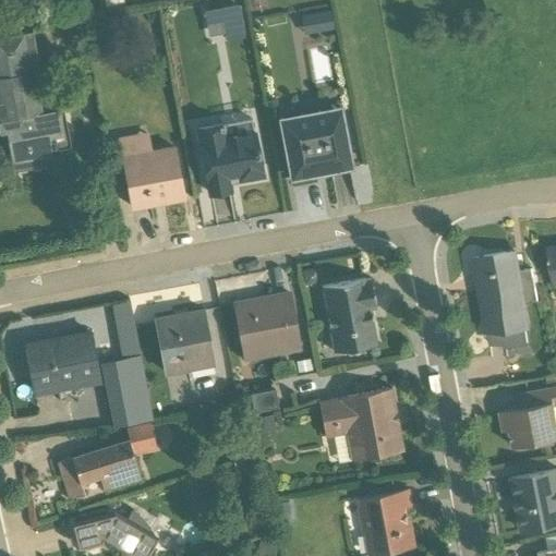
[(105,0),(107,11),(125,8),(123,0),(105,0)]
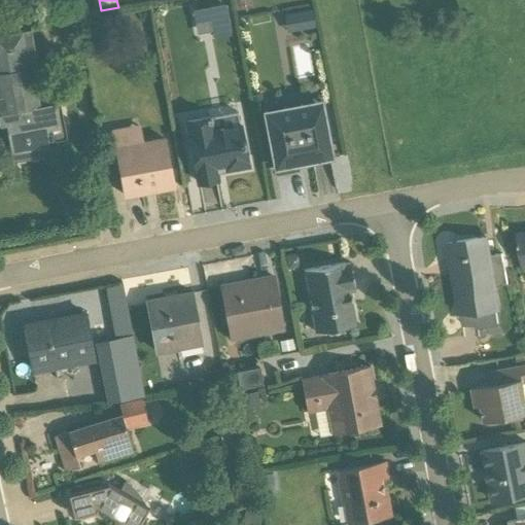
[(216,42),(234,39),(228,6),(194,12),(198,36),(214,33),(216,42)]
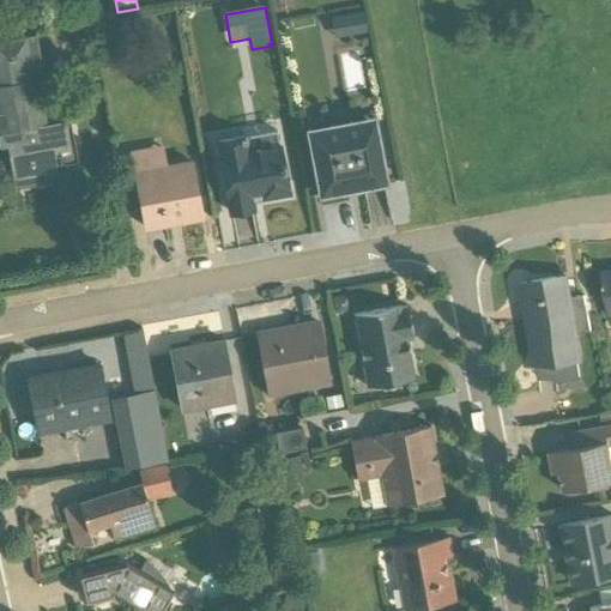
[(364,35),(363,12),(325,13),(326,37),(364,35)]
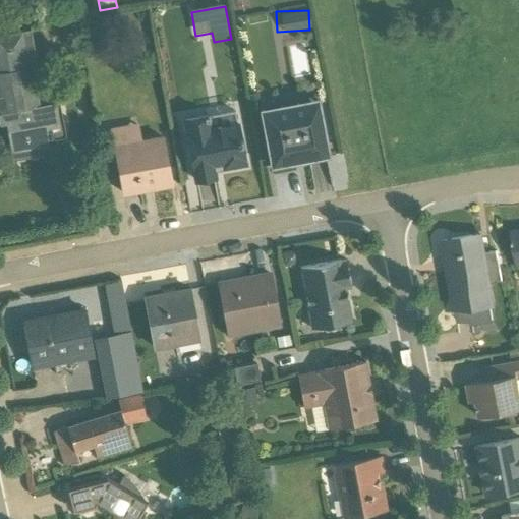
[(90,37),(104,34),(102,21),(87,24),(90,37)]
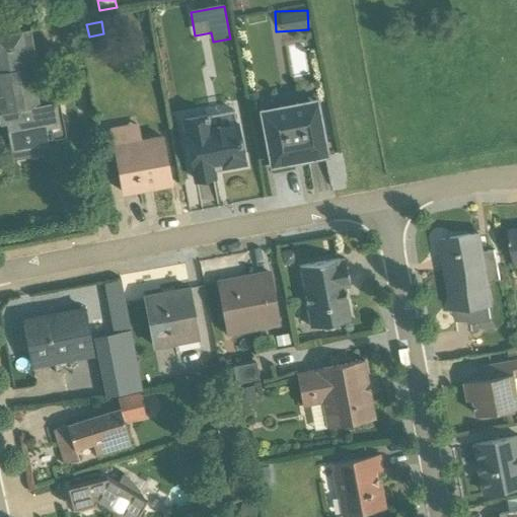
[(0,74),(33,68),(37,67),(30,30),(0,34),(0,74)]
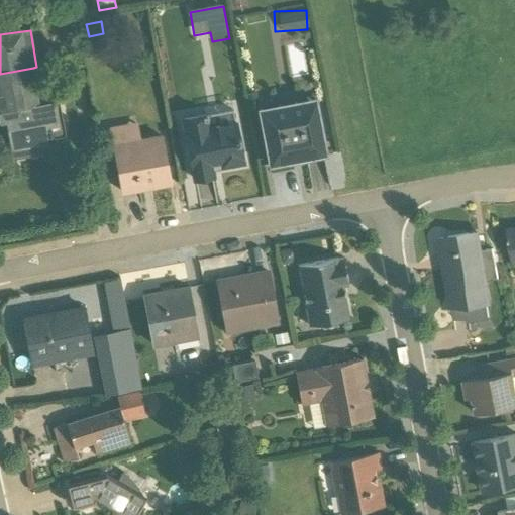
[(40,104),(33,68),(0,74),(0,124),(1,125),(6,124),(61,113),(59,100),(40,104)]
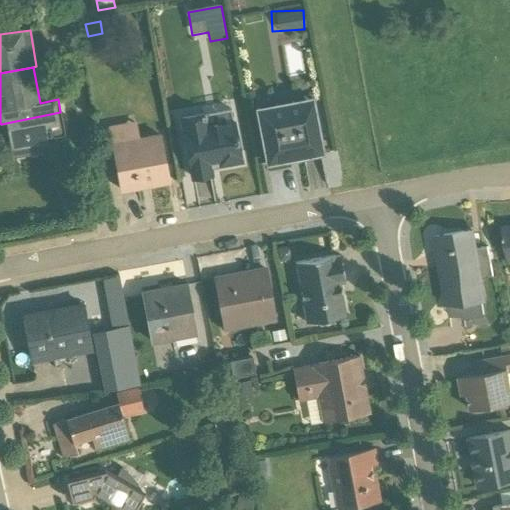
[(255,109),(267,165),(269,165),(321,155),(322,155),(323,155),(314,98),(255,109)]
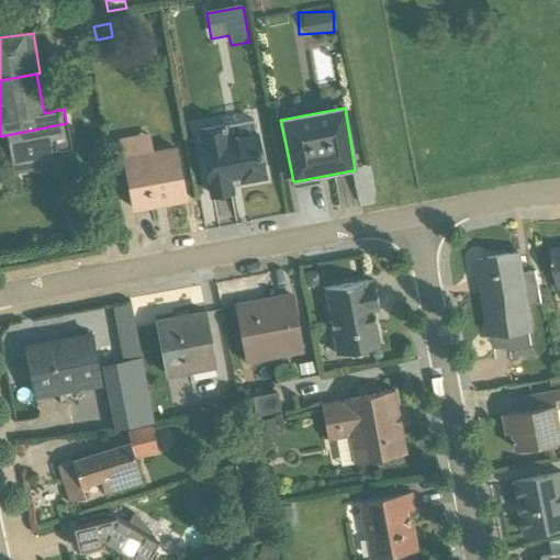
[(242,182),(246,181),(249,183),(253,185),(256,183),(258,181),(260,179),(265,178),(255,122),(227,127),(227,124),(199,130),(212,197),(232,193),(230,180),(242,178),(242,182)]
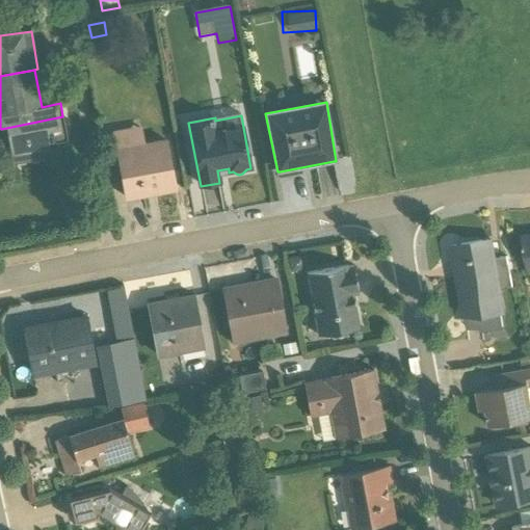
[(62,116),(6,128),(12,163),(51,156),(49,140),(54,139),(54,141),(56,143),(65,142),(68,139),(62,116)]
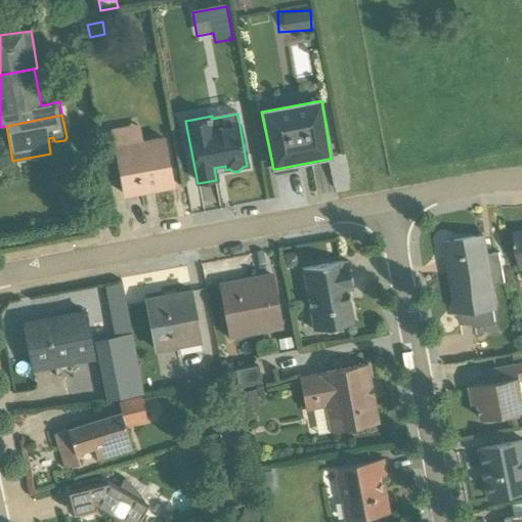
[(125,198),(173,188),(164,138),(143,142),(140,125),(115,131),(125,198)]
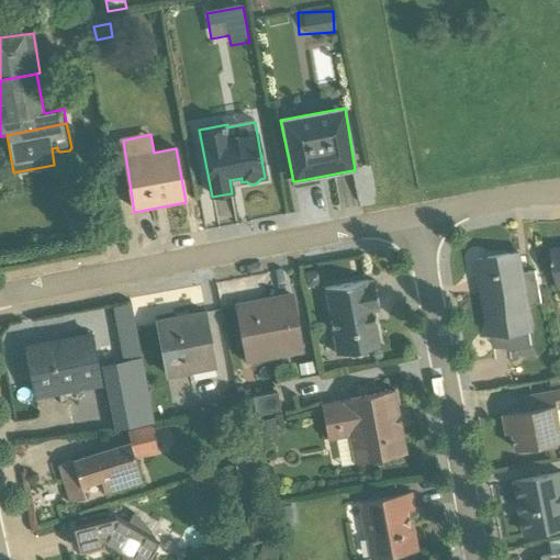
[(478,264),(492,336),(532,329),(538,328),(533,303),(545,301),(538,268),(524,271),(521,255),(478,264)]
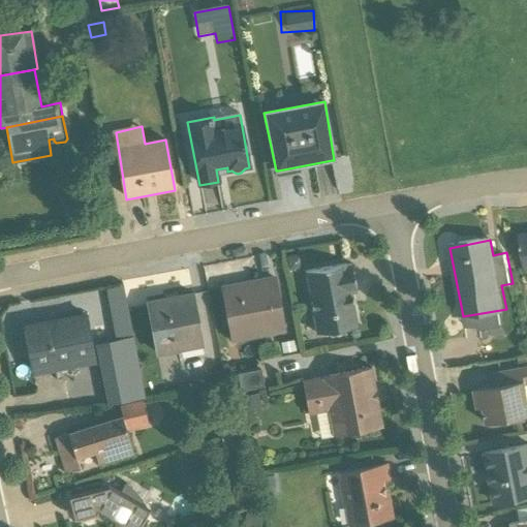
[(345,331),(359,329),(352,295),(358,293),(352,267),(347,268),(346,267),(307,274),(316,337),(330,334),(331,339),(346,336),(345,331)]
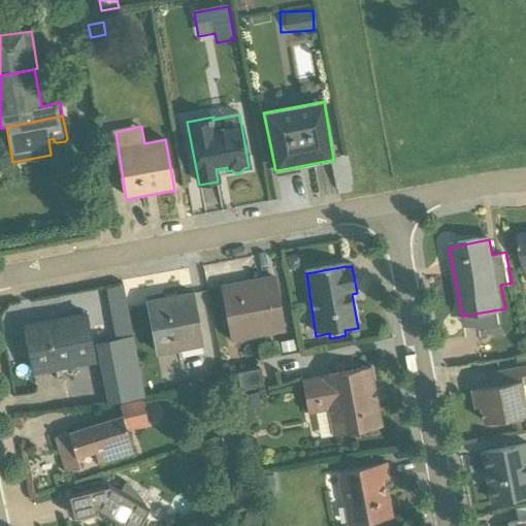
[(231,343),(287,334),(275,277),(221,288),(231,343)]
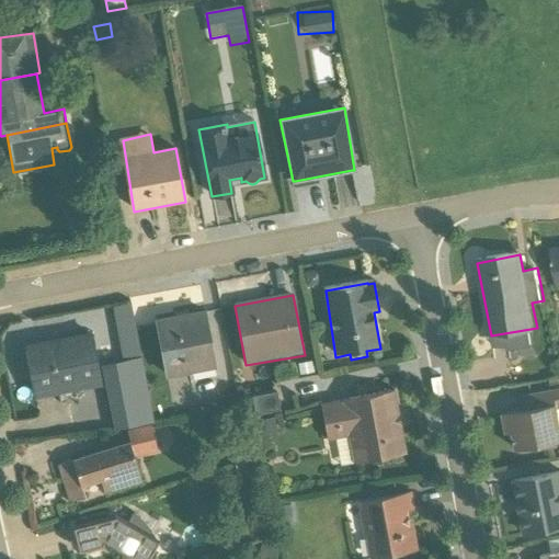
[(206,311),(155,321),(166,380),(217,371),(206,311)]
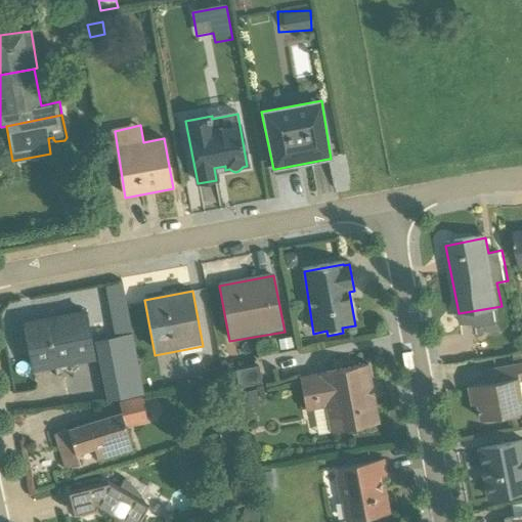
[(459,313),(461,325),(477,322),(477,324),(498,320),(495,307),(459,313)]
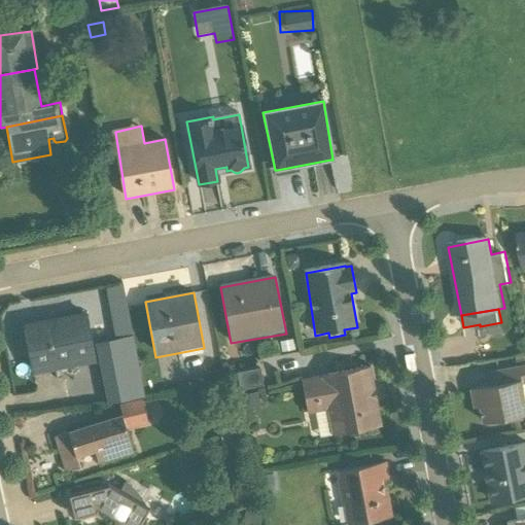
[(85,315),(25,327),(33,374),(94,361),(85,315)]
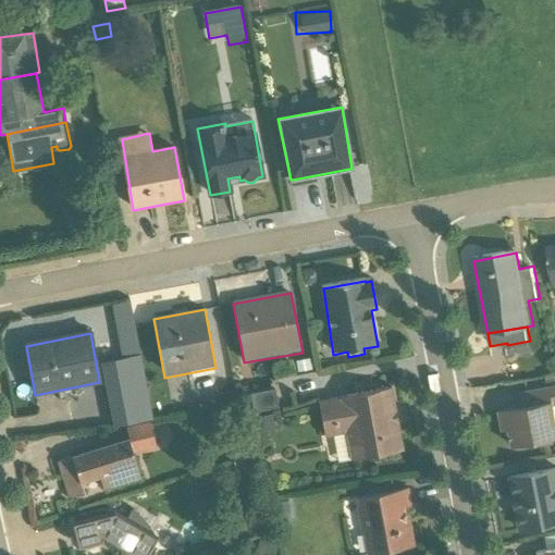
[(313,360),(293,364),(295,375),(316,372),(313,360)]
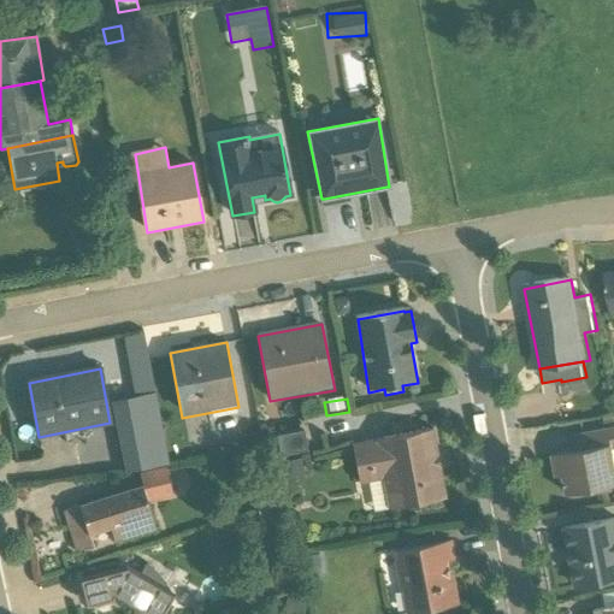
[(325,417),(322,403),(305,407),(307,420),(325,417)]
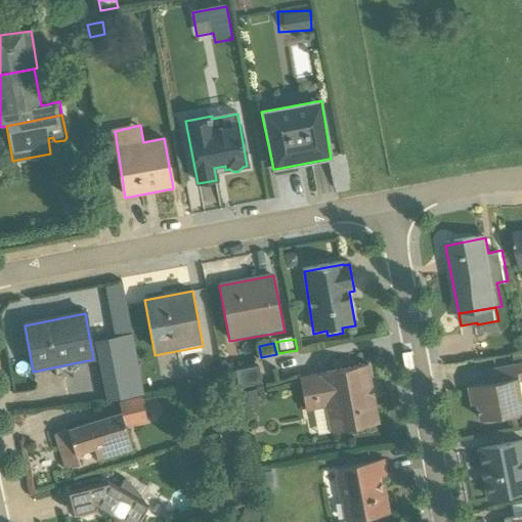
[(521,360),(492,367),(494,380),(471,385),(474,403),(480,402),(483,419),(503,415),(504,420),(521,416),(521,360)]
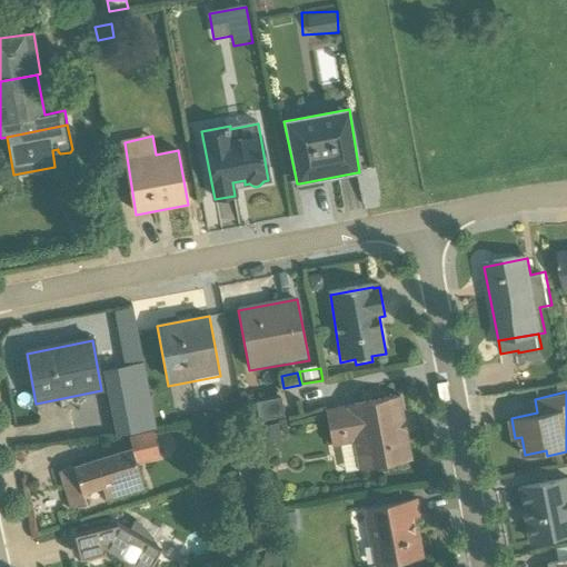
[(346,475),(414,463),(401,397),(326,411),(332,448),(340,447),(346,475)]
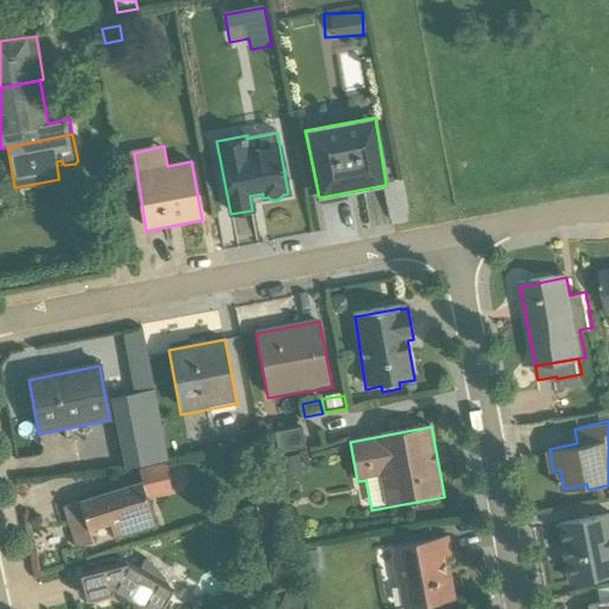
[(278,455),(307,450),(302,428),(274,434),(278,455)]
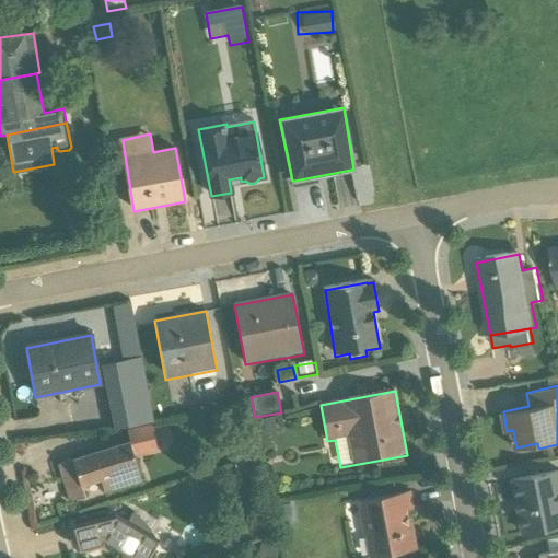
[(260,440),(278,437),(275,419),(257,422),(260,440)]
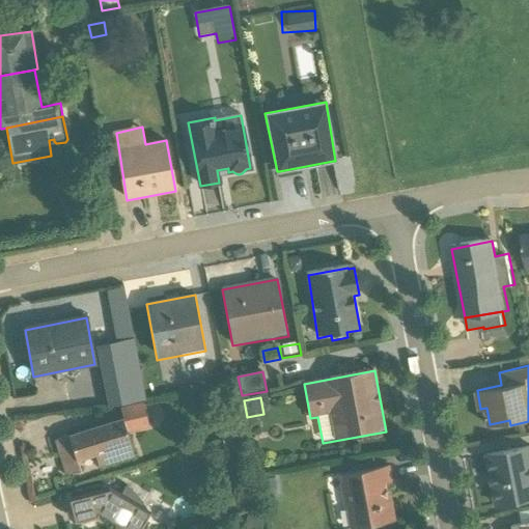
[(121,409),(123,420),(68,438),(53,443),(66,478),(81,474),(78,464),(95,457),(99,469),(136,456),(129,436),(149,429),(143,404),(121,409)]
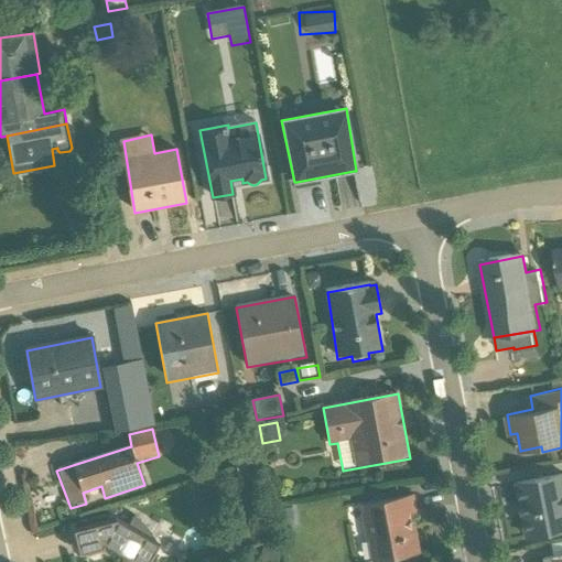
[(259,478),(256,465),(236,469),(239,483),(259,478)]
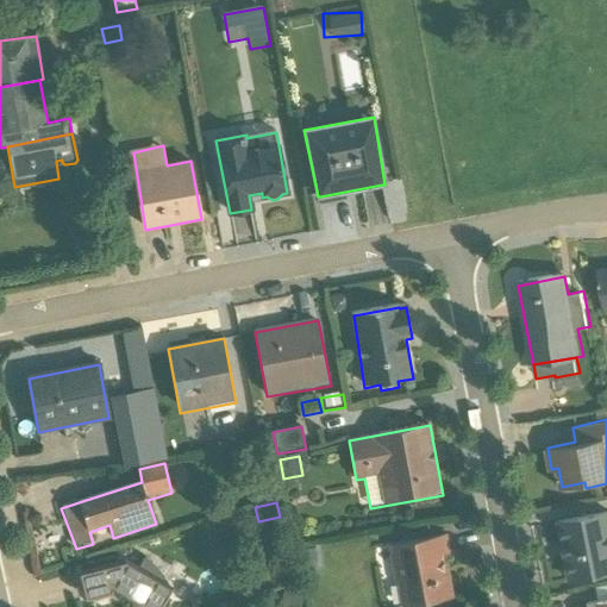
[(570,580),(606,571),(606,507),(558,518),(570,580)]
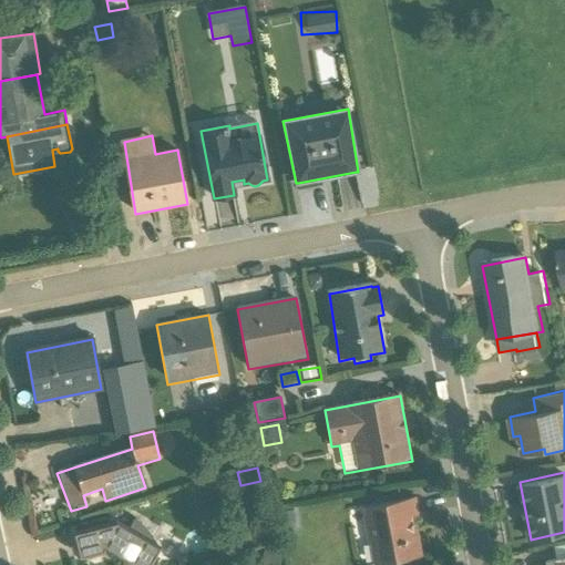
[(394,564),(425,560),(420,527),(415,527),(414,519),(422,517),(419,500),(366,510),(367,516),(365,517),(370,545),(372,545),(376,564),(394,564)]
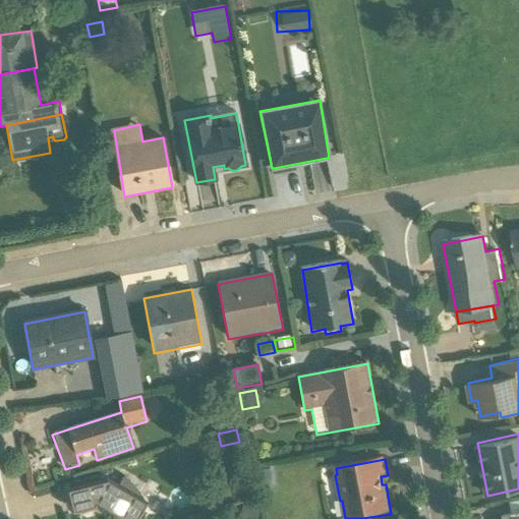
[(272,473),(260,472),(260,488),(272,489),(272,473)]
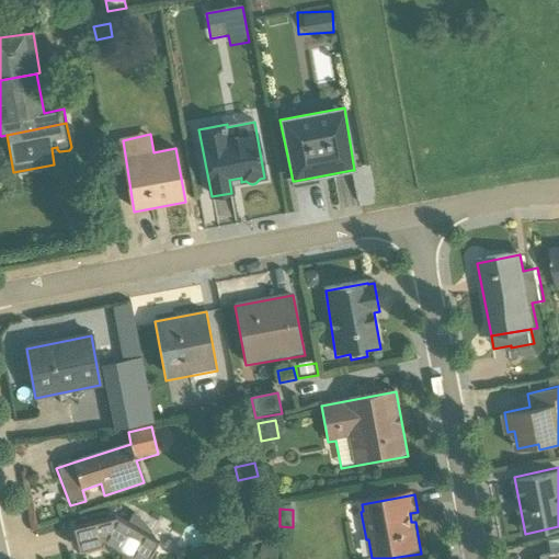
[(150,558),(159,545),(155,542),(152,534),(141,522),(134,514),(127,525),(117,520),(75,531),(80,554),(104,547),(110,551),(121,556),(121,558),(150,558)]
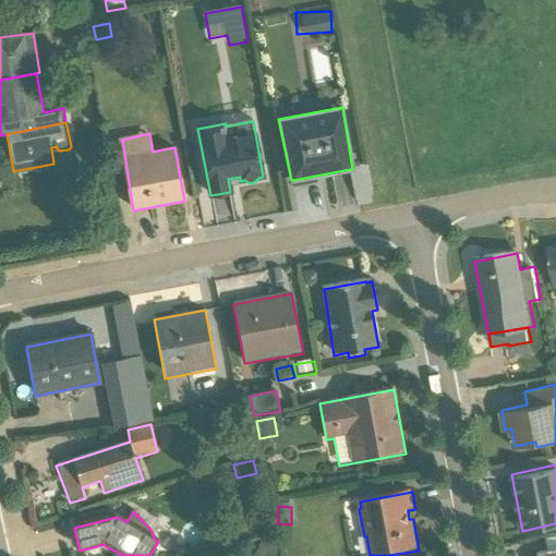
[(275,555),(279,550),(263,542),(255,555),(275,555)]
